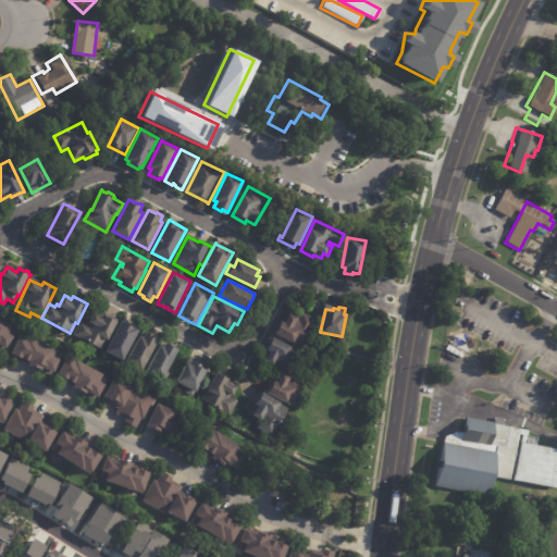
[(104,316),(106,317),(108,314),(120,321),(109,341),(108,339),(102,350),(73,334),(81,321),(87,324),(95,311),(104,316)]
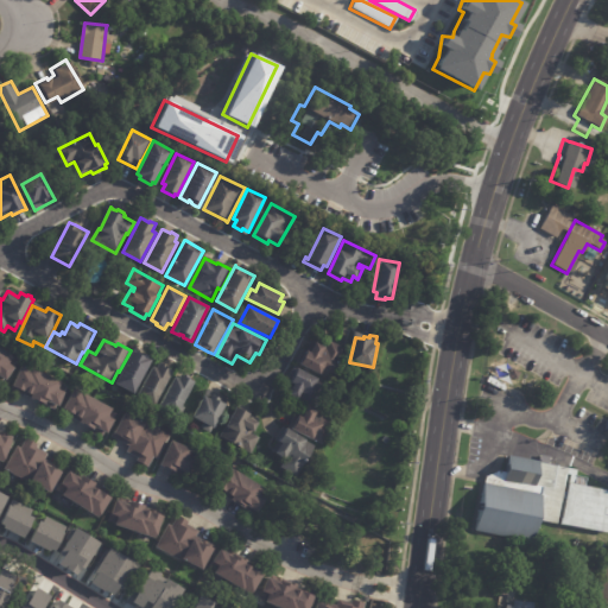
[(302,363),(315,340),(327,347),(330,341),(346,349),(340,360),(342,362),(331,381),(320,375),(320,373),(302,363)]
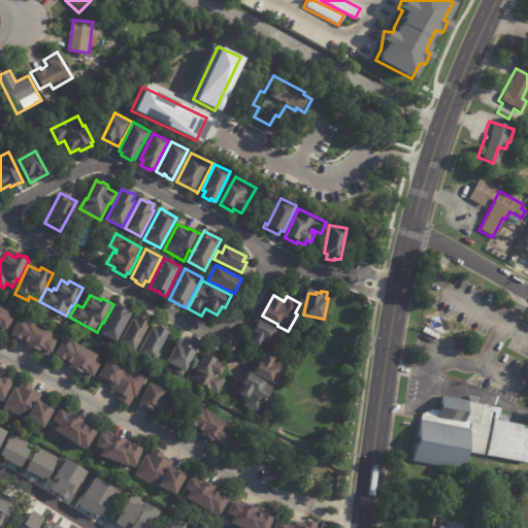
[(0,299),(13,309),(12,310),(17,314),(13,318),(15,319),(7,330),(4,328),(2,332),(0,330),(0,299)]
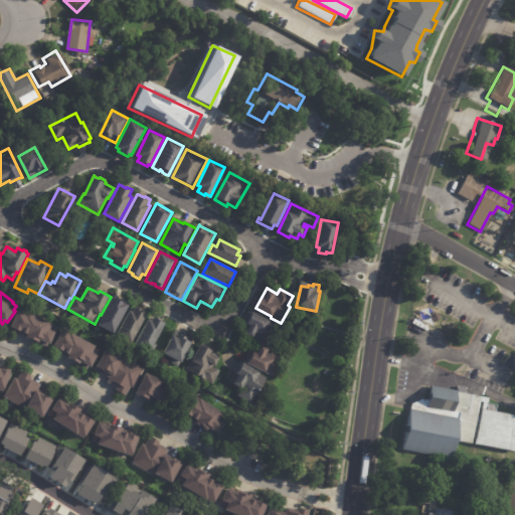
[(115,297),(120,300),(121,299),(127,301),(126,303),(129,305),(114,333),(99,324),(113,296),(115,297)]
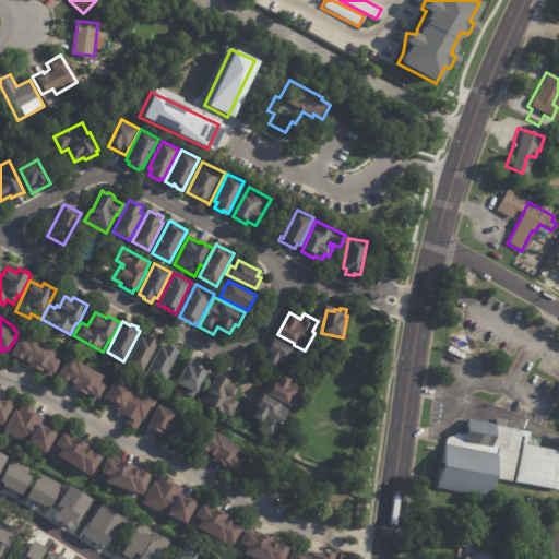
[(147,333),(154,336),(153,339),(158,341),(142,372),(126,364),(140,336),(144,339),(146,333),(147,333)]
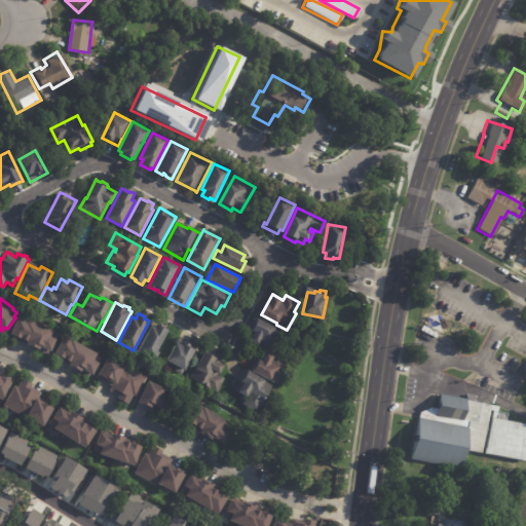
[(22,316),(53,329),(52,331),(57,333),(54,338),(57,339),(52,350),(48,349),(46,353),(38,350),(38,349),(8,337),(10,333),(11,334),(19,315),(22,316)]
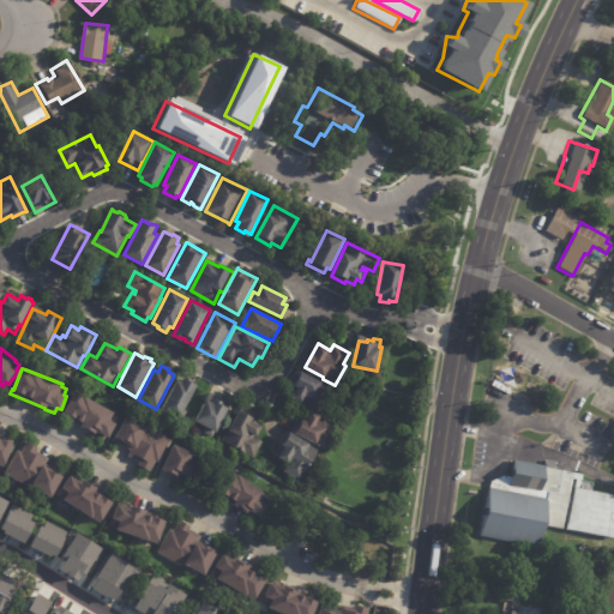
[(295,397),(300,387),(296,386),(302,372),(323,383),(323,384),(330,387),(318,411),(304,404),(305,402),(295,397)]
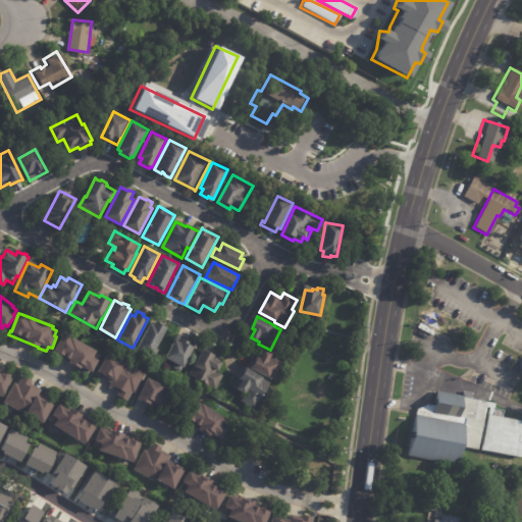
[(437,316),(445,320),(441,325),(434,322),(437,316)]
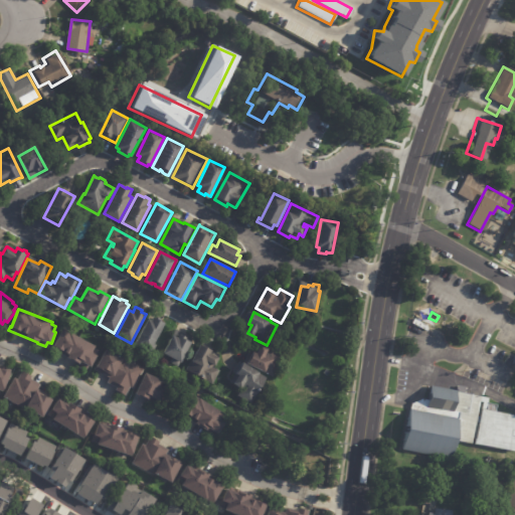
[(157,316),(161,318),(161,319),(166,322),(151,351),(148,349),(147,352),(134,345),(149,318),(152,320),(155,315),(157,316)]
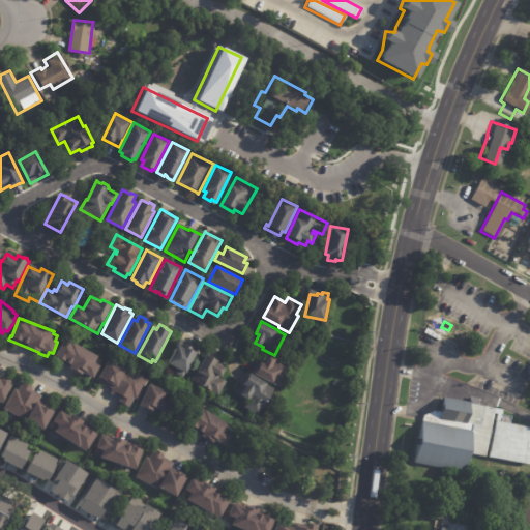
[(67,337),(98,355),(98,357),(101,359),(98,364),(100,365),(94,377),(91,375),(89,379),(78,373),(79,372),(63,363),(63,364),(52,358),(54,354),(56,355),(66,337),(67,337)]
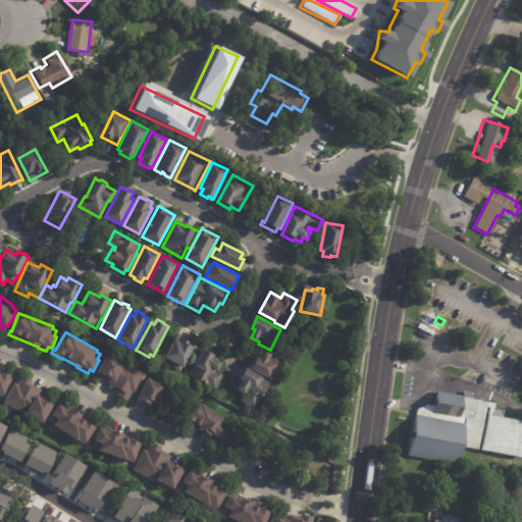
[(179,334),(196,344),(184,366),(181,365),(178,371),(170,366),(173,361),(166,357),(178,333),(179,334)]
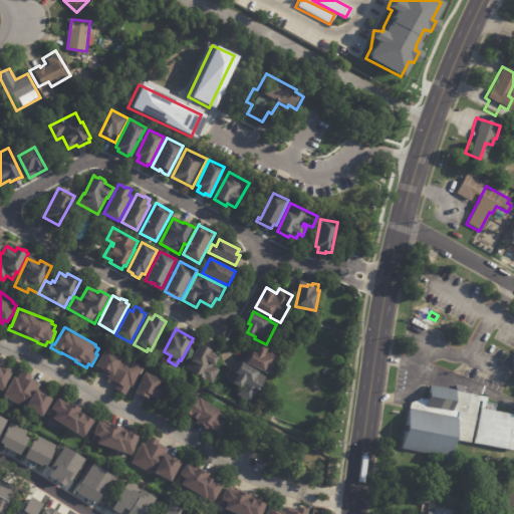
[(201,342),(214,349),(213,350),(221,354),(220,355),(222,356),(217,366),(220,368),(214,382),(187,369),(200,342),(201,342)]
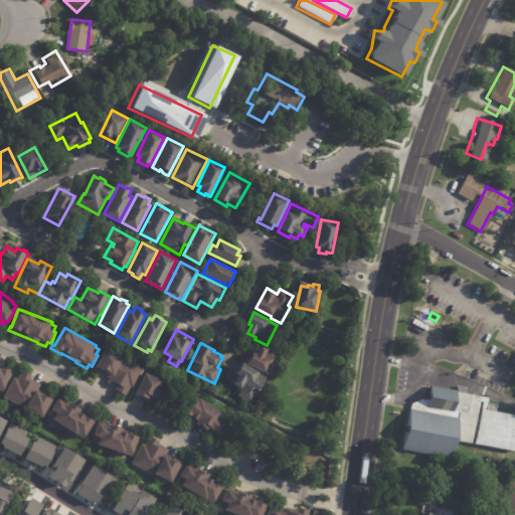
[(249,364),(255,353),(259,354),(263,345),(268,348),(269,347),(276,350),(275,352),(284,357),(274,376),(249,364)]
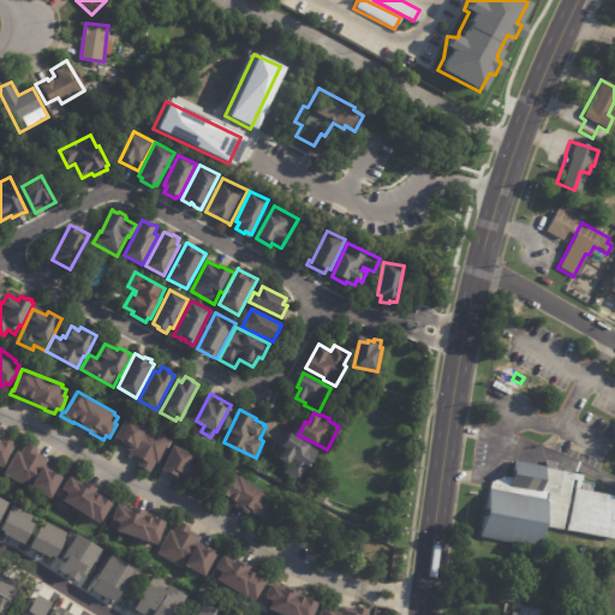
[(155,433),(169,440),(156,463),(154,461),(149,471),(137,465),(139,463),(127,455),(130,449),(114,441),(126,417),(155,433)]
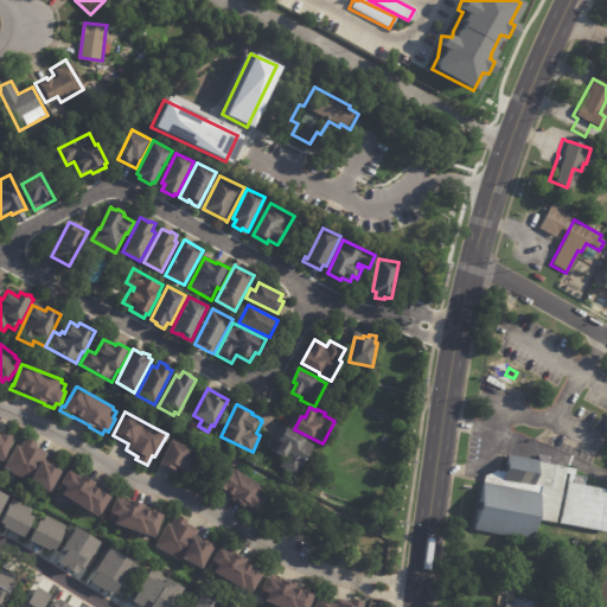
[(279,454),(272,449),(285,426),(308,440),(307,441),(315,446),(298,477),(281,467),(286,459),(279,454)]
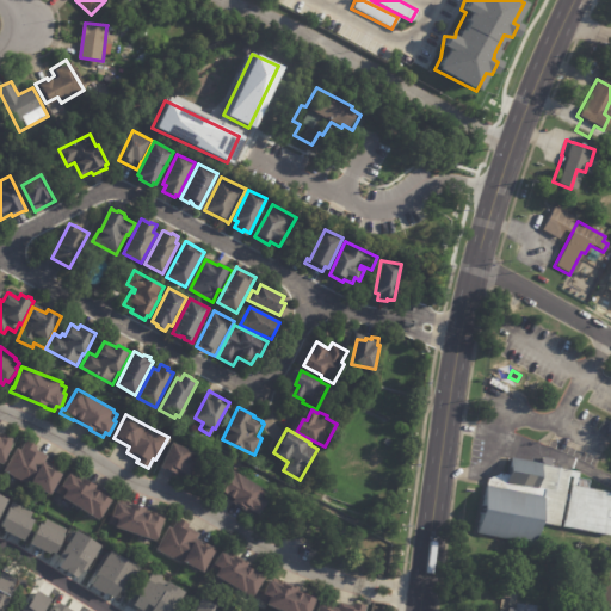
[(0,434),(6,438),(7,436),(14,438),(13,442),(14,443),(5,464),(0,462),(0,434)]
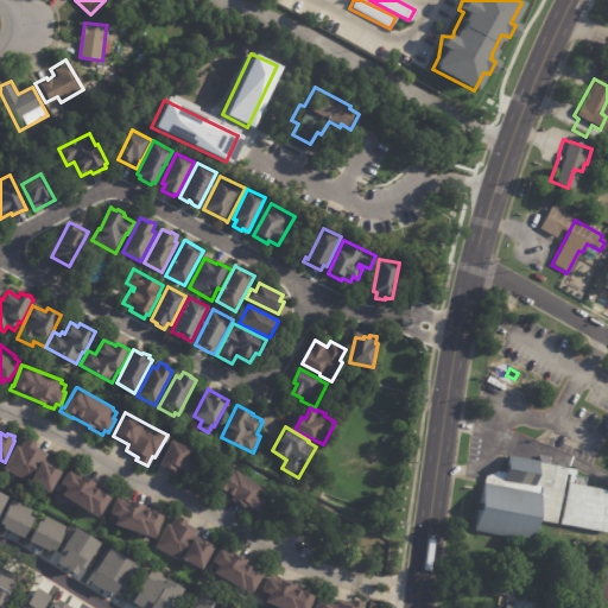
[(37,443),(38,444),(37,448),(48,454),(44,461),(56,468),(57,466),(63,468),(62,470),(64,472),(52,493),(48,489),(46,491),(40,488),(42,486),(33,481),(32,483),(5,469),(18,445),(21,448),(27,438),(37,443)]
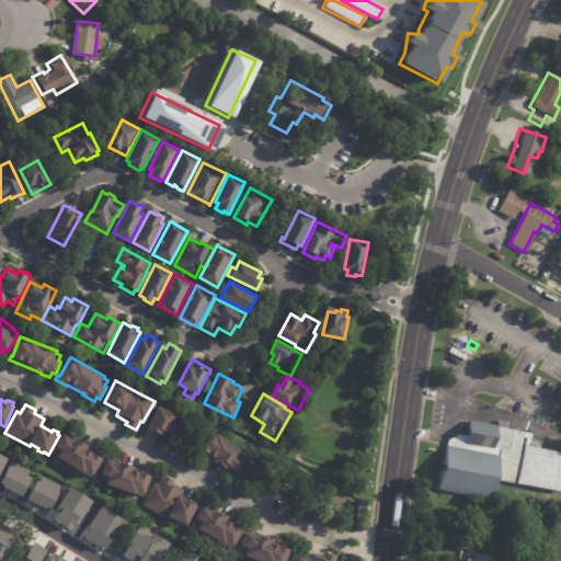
[(163,436),(148,430),(159,407),(178,415),(176,416),(181,419),(179,424),(181,425),(174,438),(169,435),(167,438),(163,436)]
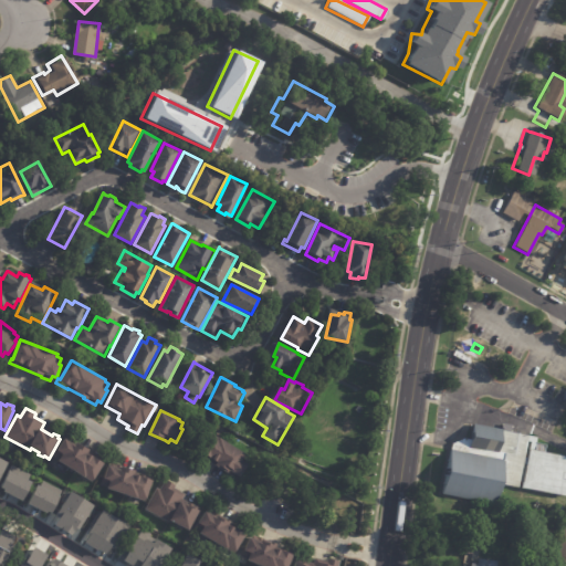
[(504,432),(534,438),(533,443),(542,444),(541,453),(565,458),(565,490),(565,496),(498,484),(494,504),(442,495),(451,444),(464,439),(467,426),(504,432)]
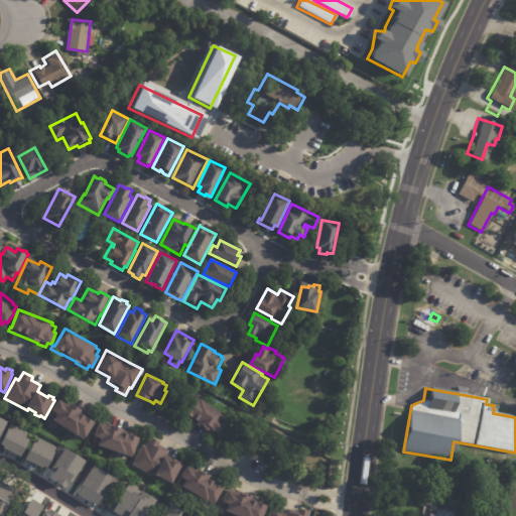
[(210,430),(184,415),(196,395),(228,415),(227,416),(230,418),(227,423),(229,424),(222,435),(213,429),(211,431),(210,430)]
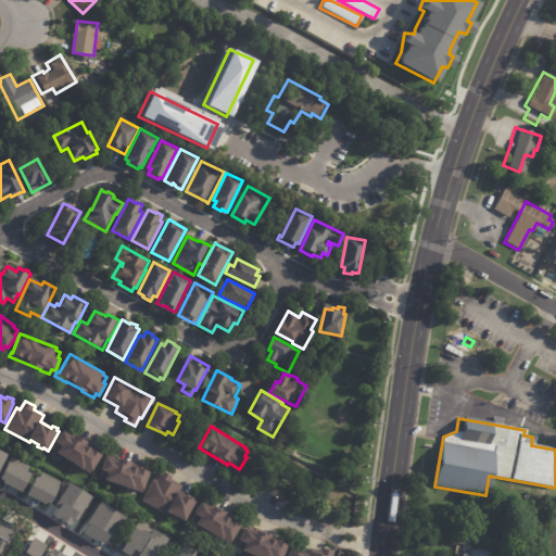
[(73,432),(83,439),(88,442),(86,445),(96,451),(97,449),(102,453),(101,455),(103,456),(92,475),(52,449),(65,428),(73,432)]
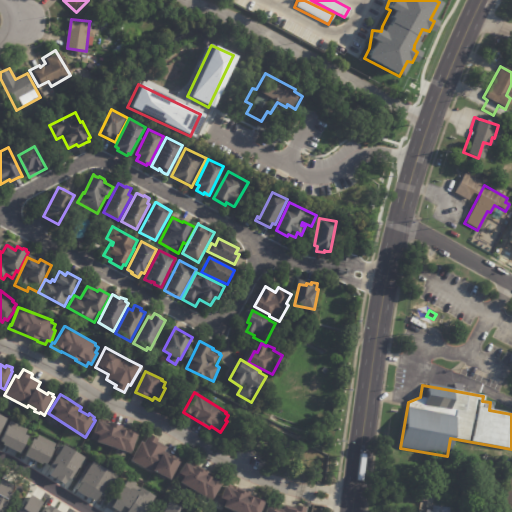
[(106,421),(117,425),(117,424),(123,426),(122,429),(132,433),(133,430),(137,432),(136,434),(139,435),(132,455),(91,439),(99,418),(106,421)]
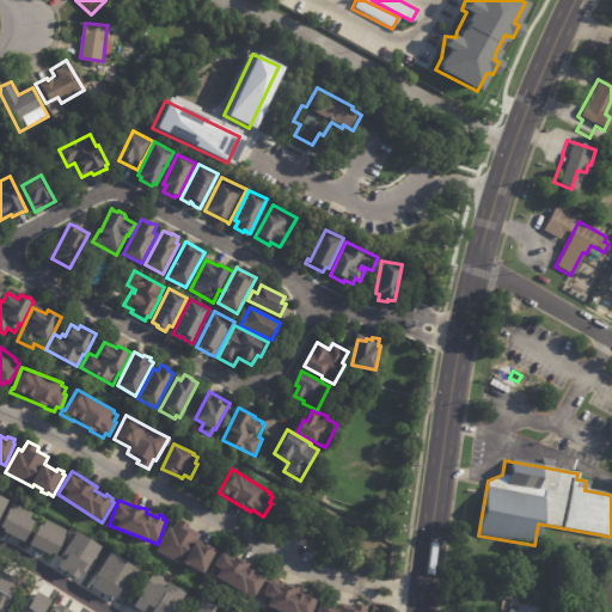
[(208,548),(209,549),(210,545),(218,549),(216,552),(218,552),(207,574),(185,563),(184,565),(158,551),(171,527),(175,530),(179,519),(191,526),(190,528),(201,534),(197,542),(208,548)]
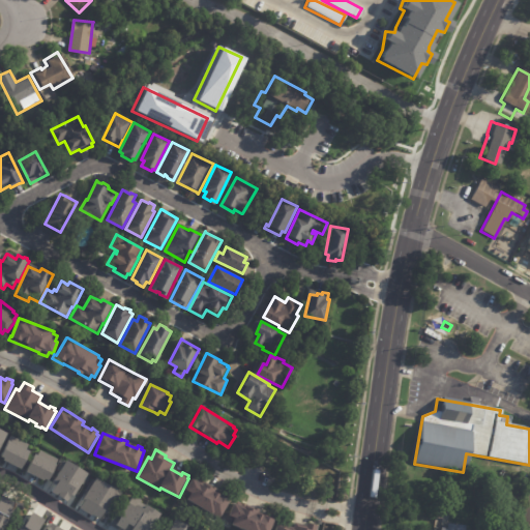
[(84,472),(62,462),(48,493),(69,502),(84,472)]
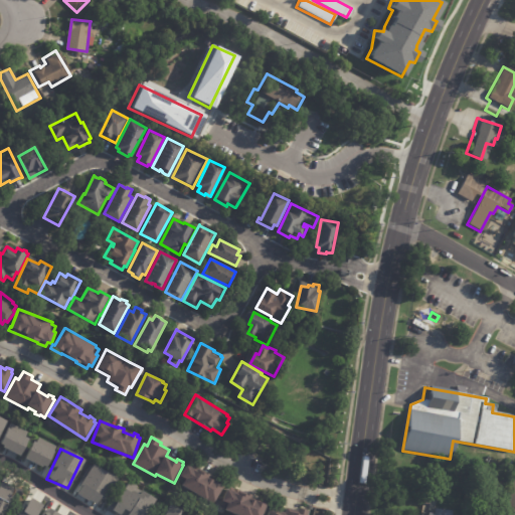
[(195,466),(205,473),(206,471),(211,474),(209,477),(217,481),(218,480),(222,483),(221,484),(223,486),(214,503),(182,484),(186,478),(181,475),(189,463),(195,466)]
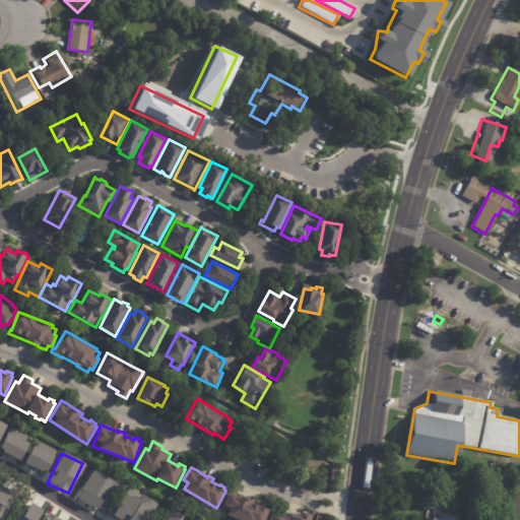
[(113,481),(91,469),(75,498),(98,510),(113,481)]
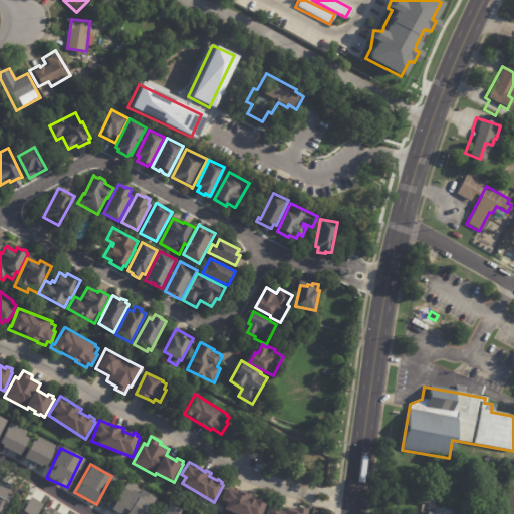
[(513,472),(513,513),(502,513),(511,472),(513,472)]
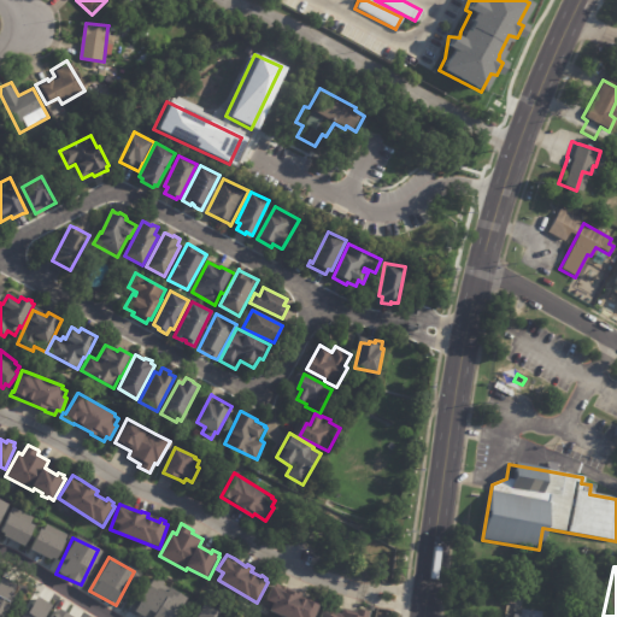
[(169,616),(180,600),(148,582),(130,611),(140,616),(169,616)]
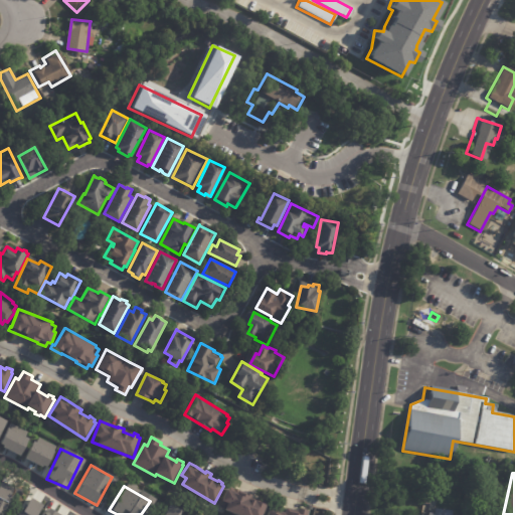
[(235,490),(247,496),(248,494),(252,496),(251,499),(262,503),(263,501),(268,503),(267,506),(269,506),(265,514),(237,514),(219,507),(227,487),(235,490)]
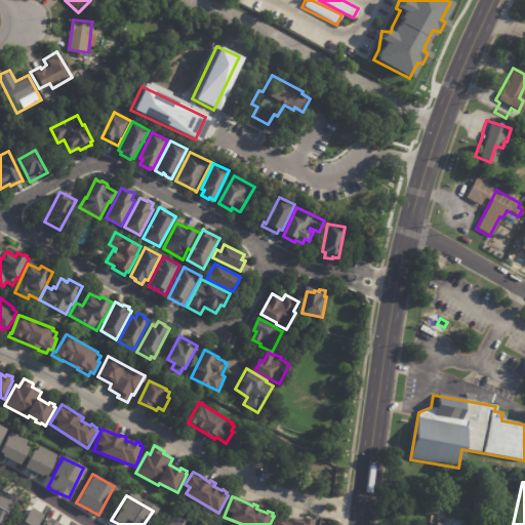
[(16,524),(35,524),(41,515),(28,507),(16,524)]
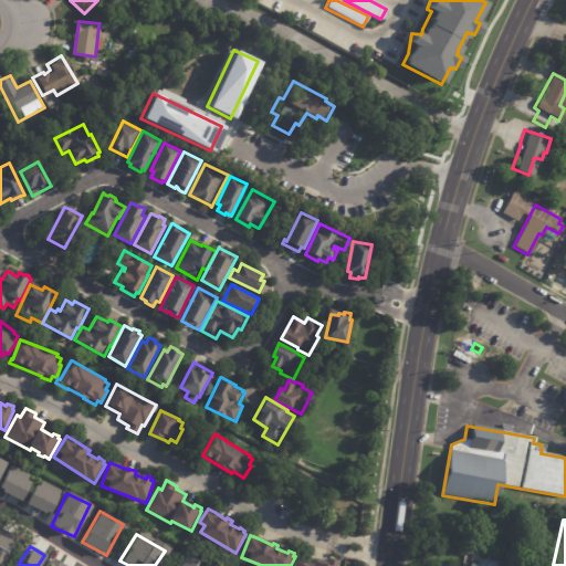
[(199,565),(201,563),(184,554),(177,565),(199,565)]
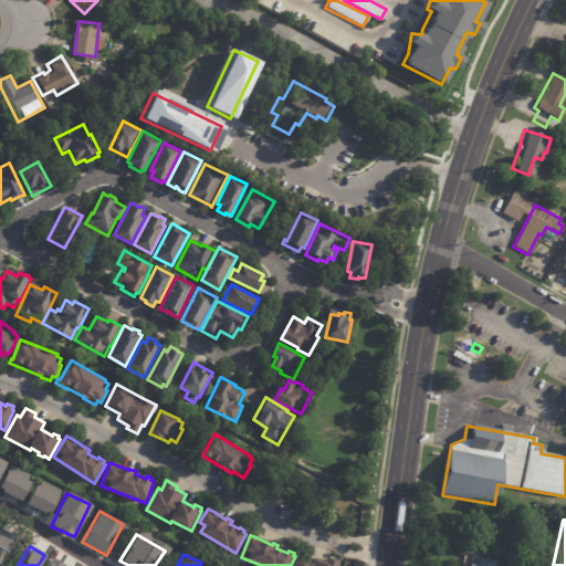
[(306,565),(291,563),(290,565),(337,565),(338,563),(313,556),(310,565),(306,565)]
